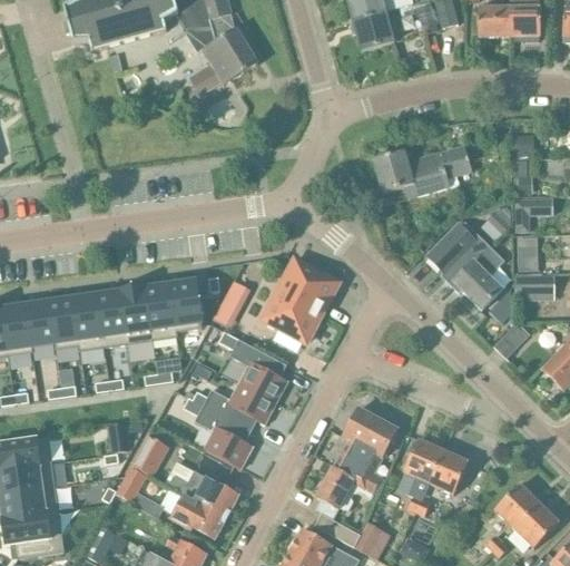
[(66,0),(68,6),(64,8),(74,44),(89,42),(91,50),(166,30),(164,21),(175,16),(206,7),(212,25),(232,19),(229,13),(232,13),(227,0),(66,0)]
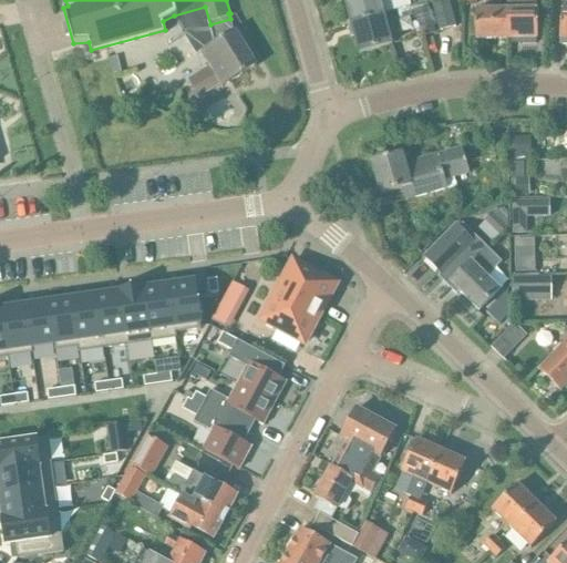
[(346,0),(351,21),(383,12),(411,4),(410,0),(346,0)]
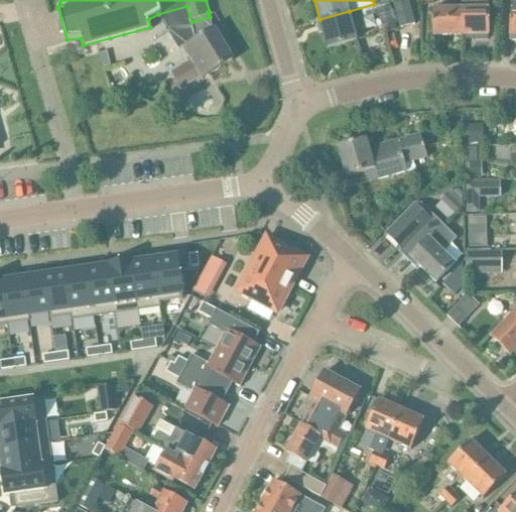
[(401,0),(394,2),(401,25),(415,21),(409,0),(401,0)]
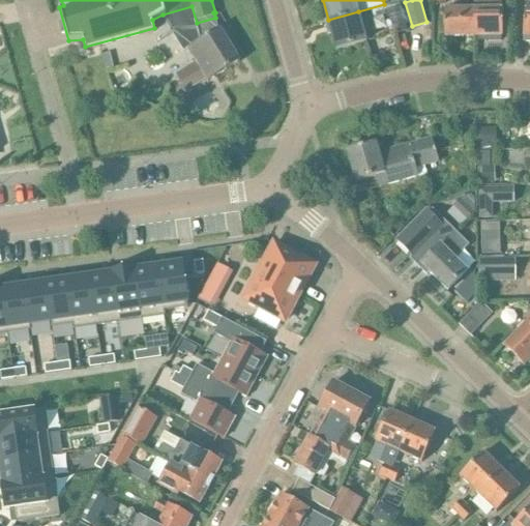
[(474,0),(474,7),(473,7),(473,33),(502,33),(502,0),(474,0)]
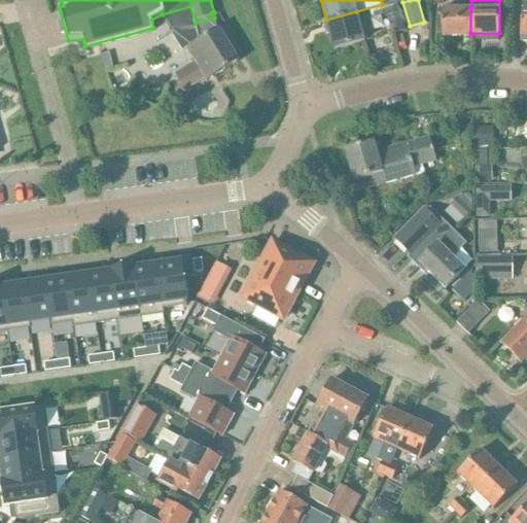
[(397,3),(385,7),(392,30),(405,27),(397,3)]
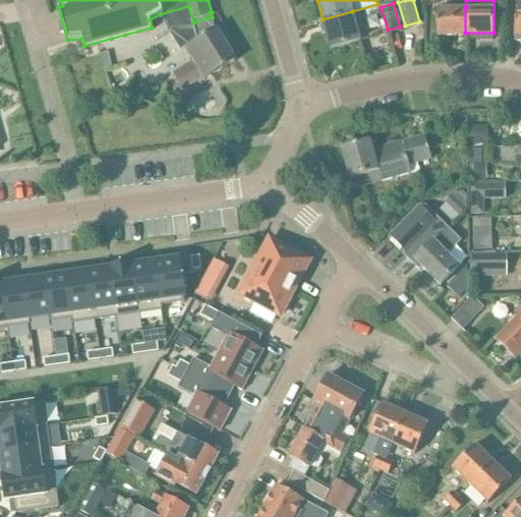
[(188,6),(160,14),(180,47),(184,45),(193,59),(174,70),(183,87),(203,74),(205,76),(236,58),(216,25),(214,26),(212,17),(193,22),(188,6)]
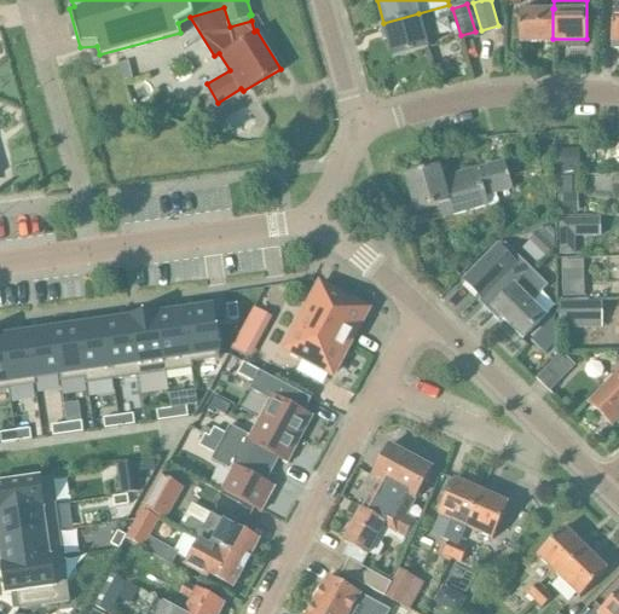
[(519,40),(553,39),(553,9),(519,9),(519,40)]
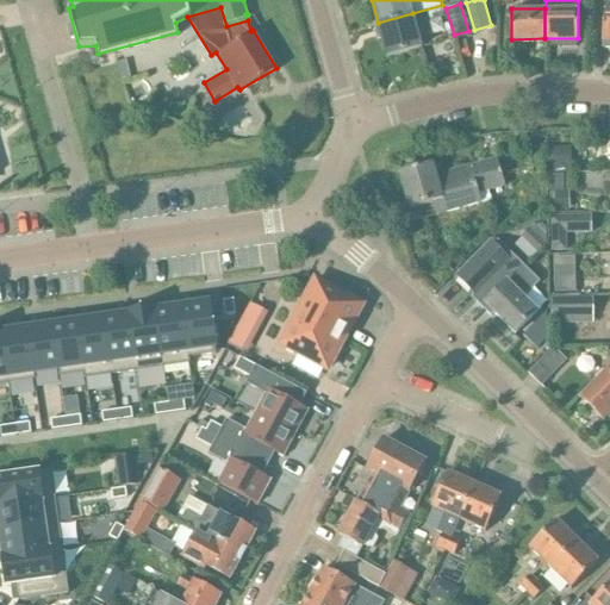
[(412,13),(378,23),(387,54),(422,44),(412,13)]
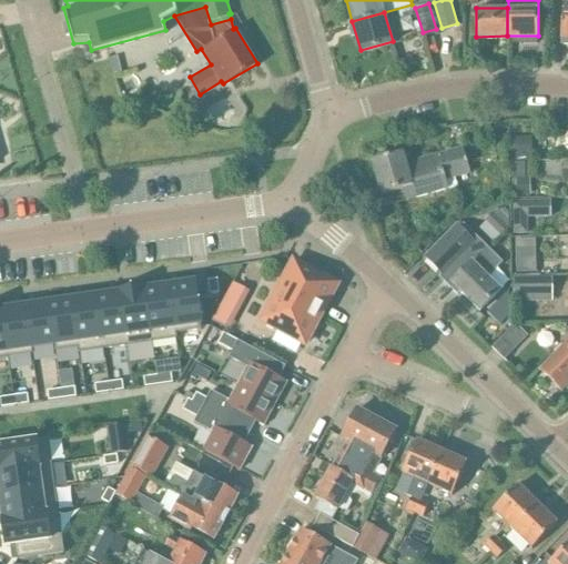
[(411,13),(397,17),(401,30),(414,27),(411,13)]
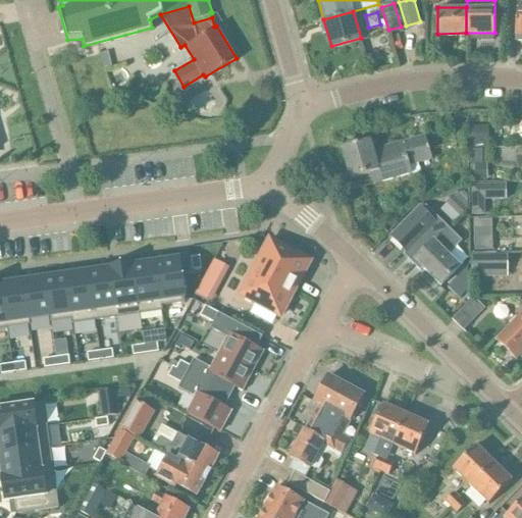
[(385,33),(375,36),(377,43),(387,41),(385,33)]
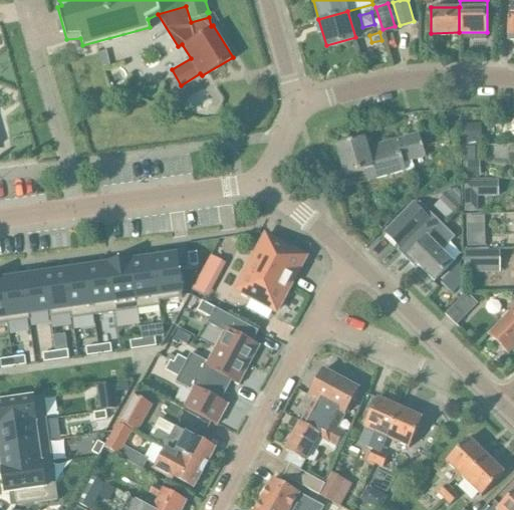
[(461,141),(481,141),(481,121),(461,122),(461,141)]
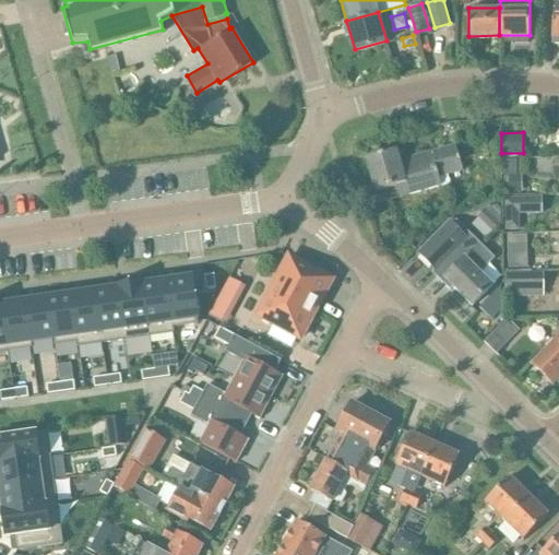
[(366,156),(376,189),(396,184),(400,195),(441,182),(439,175),(463,167),(459,152),(450,154),(448,145),(400,158),(396,148),(366,156)]
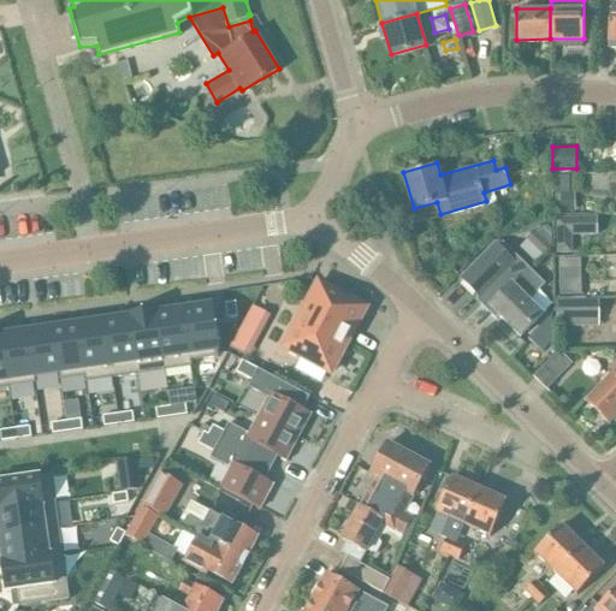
[(575,190),(555,190),(555,211),(576,211),(575,190)]
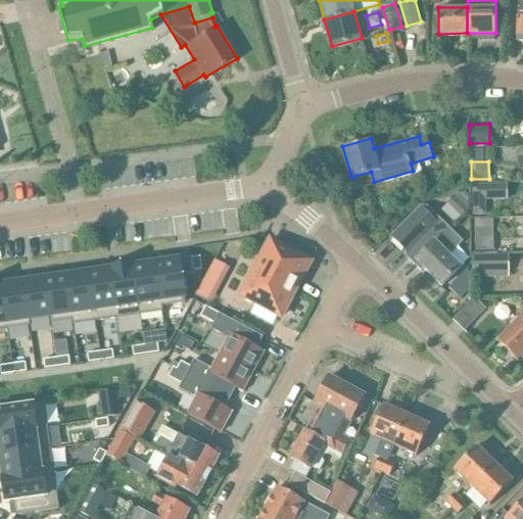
[(507,181),(472,182),(473,214),(485,213),(485,198),(507,197),(507,181)]
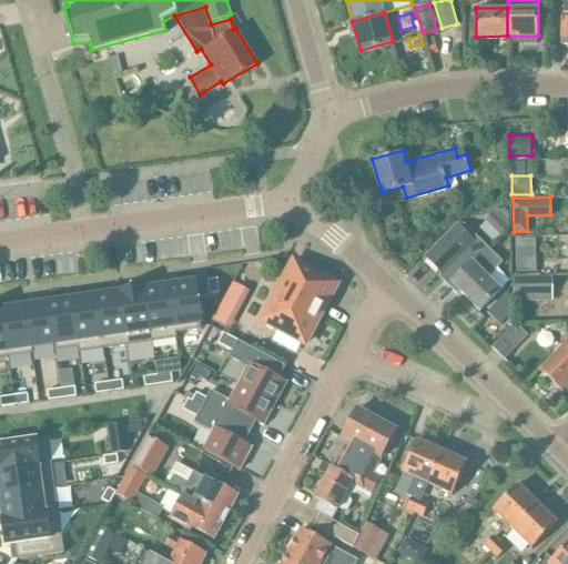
[(456,222),(425,253),(446,274),(443,278),(448,283),(452,280),(453,281),(473,261),(475,262),(484,253),(490,247),(463,220),(458,224),(456,222)]
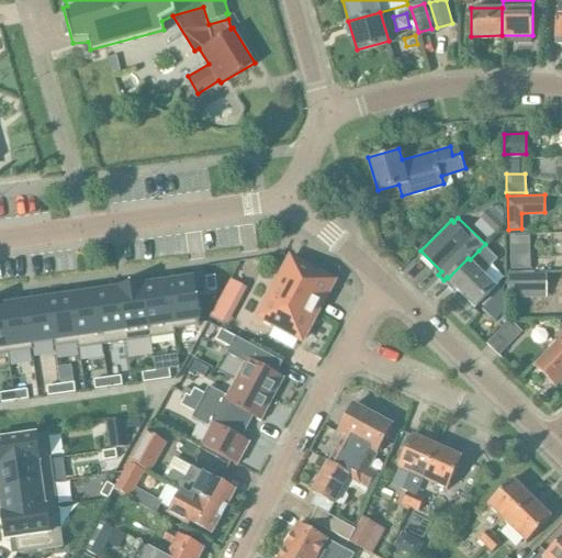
[(468,258),(448,278),(474,304),(490,289),(495,285),(482,271),(497,256),(485,244),(479,250),(470,259),(468,258)]
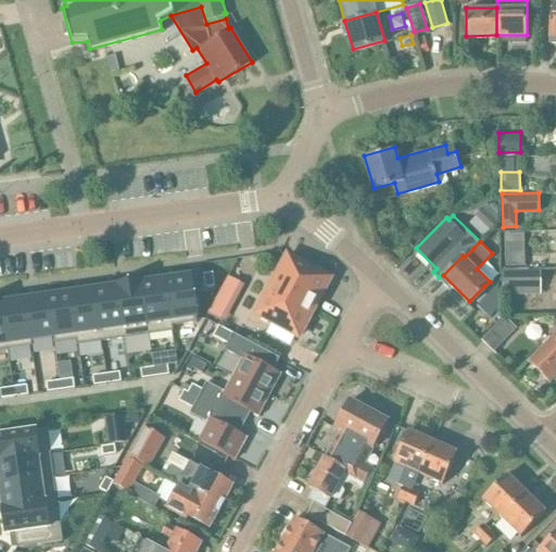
[(329,276),(301,261),(288,253),(256,311),(299,334),(329,276)]
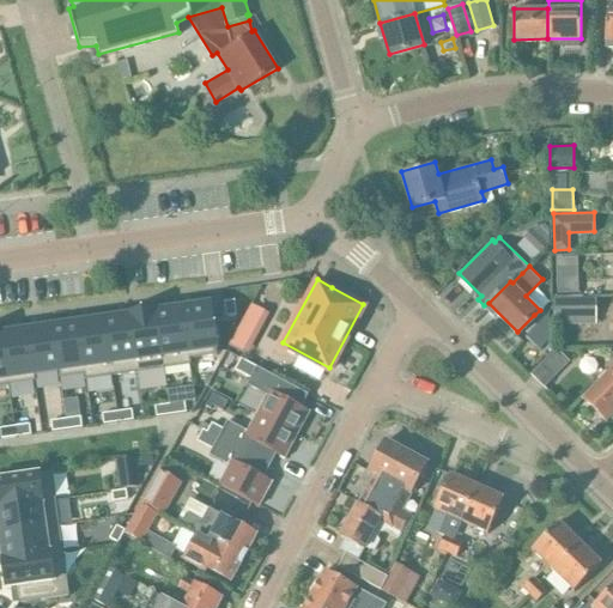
[(243,293),(235,306),(242,311),(250,298),(243,293)]
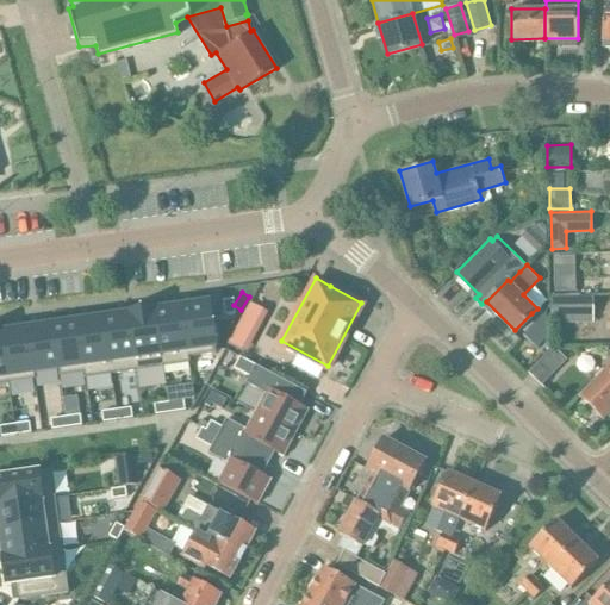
[(553,322),(593,322),(593,313),(593,298),(593,293),(553,293),(553,322)]
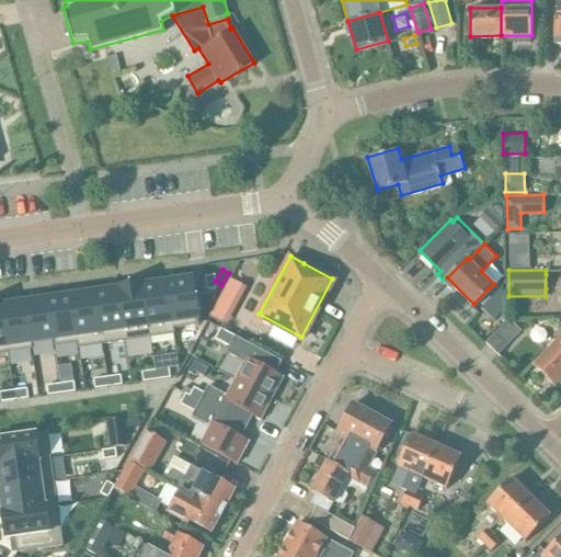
[(193,274),(167,279),(173,327),(175,326),(197,322),(197,325),(201,325),(193,274)]
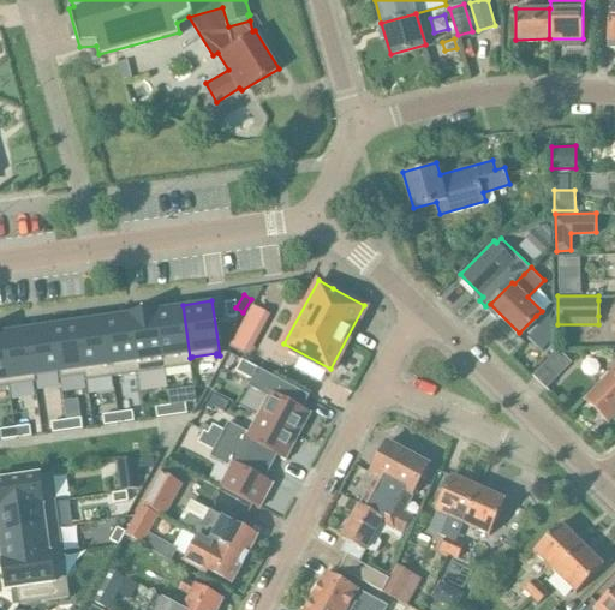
[(251,301),(228,344),(248,354),(270,312),(251,301)]
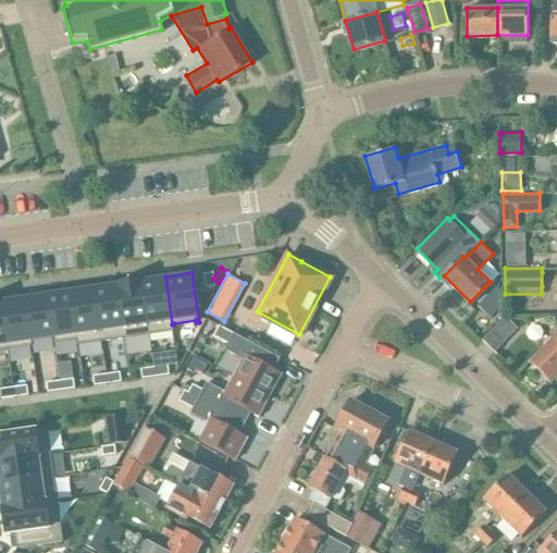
[(165,277),(143,280),(150,332),(175,329),(174,323),(172,324),(165,277)]
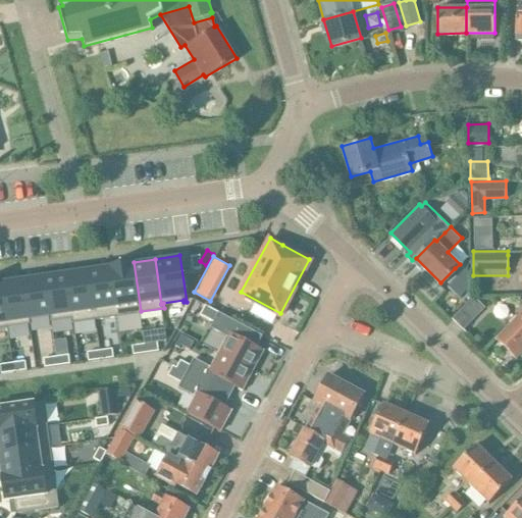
[(109,266),(88,269),(95,318),(117,315),(110,262),(109,262),(109,266)]
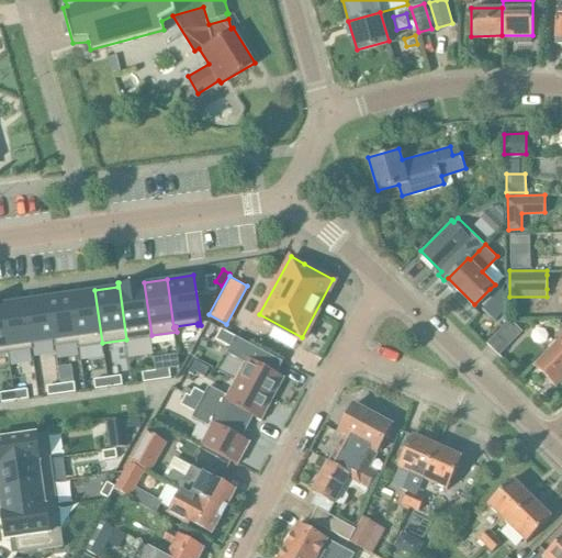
[(120,282),(119,282),(126,339),(152,335),(144,282),(120,286),(120,282)]
